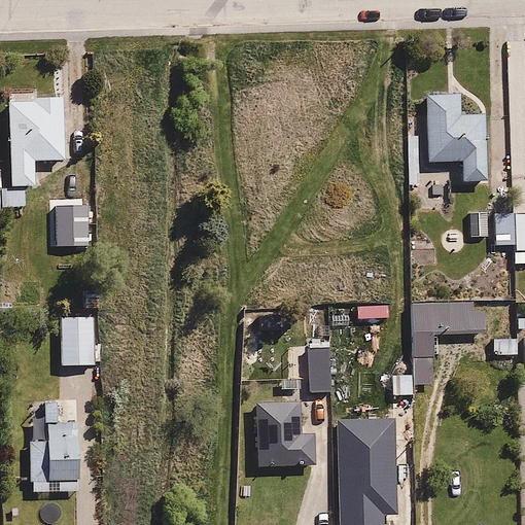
[(18,100),(8,100),(11,184),(35,184),(35,159),(63,159),(61,97),(39,97),(39,93),(16,93),(18,100)]
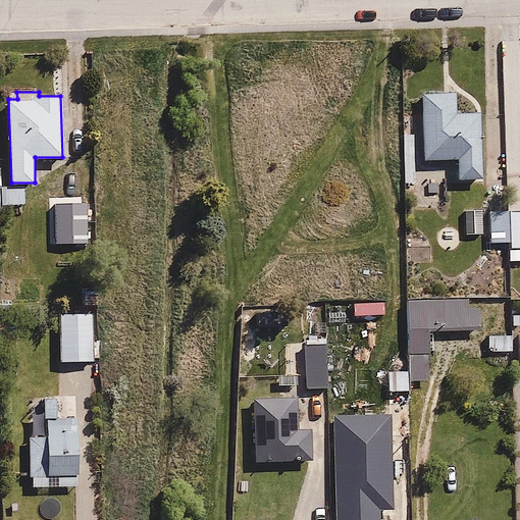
[(457,92),(421,93),(423,159),(458,158),(459,179),(482,178),(480,113),(457,114),(457,92)]
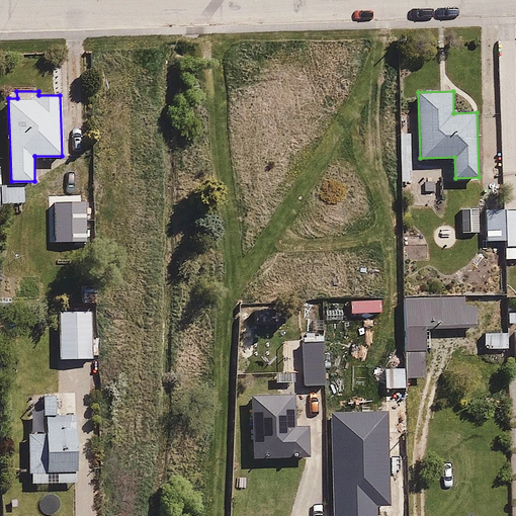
[(24,188),(6,189),(6,215),(24,213),(24,188)]
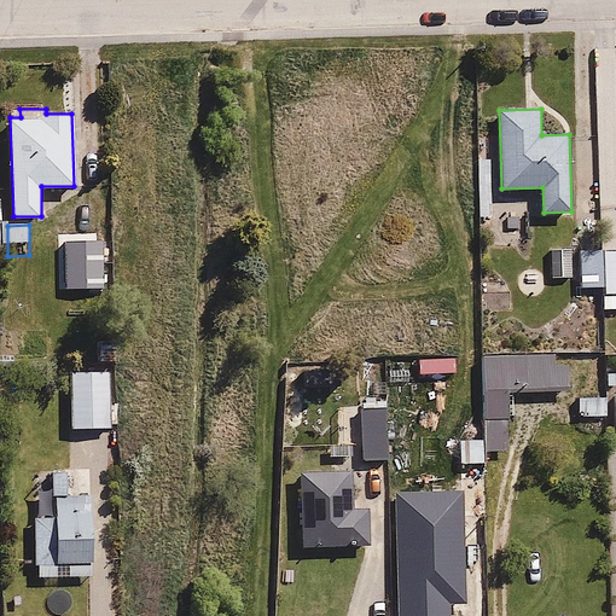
[(73,244),(74,261),(92,260),(93,279),(117,277),(117,262),(123,262),(123,254),(112,255),(111,242),(73,244)]
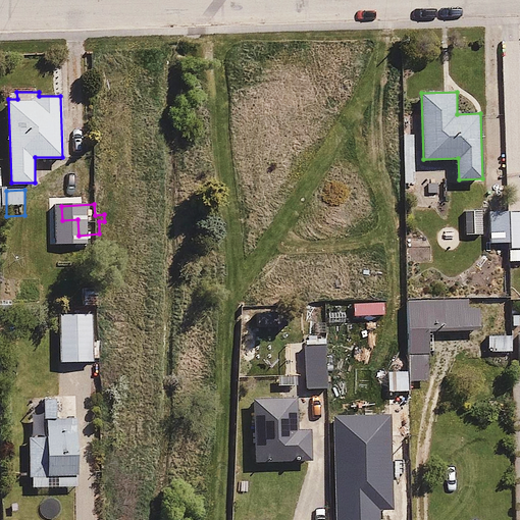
[(519,210),(509,211),(511,260),(519,259),(519,210)]
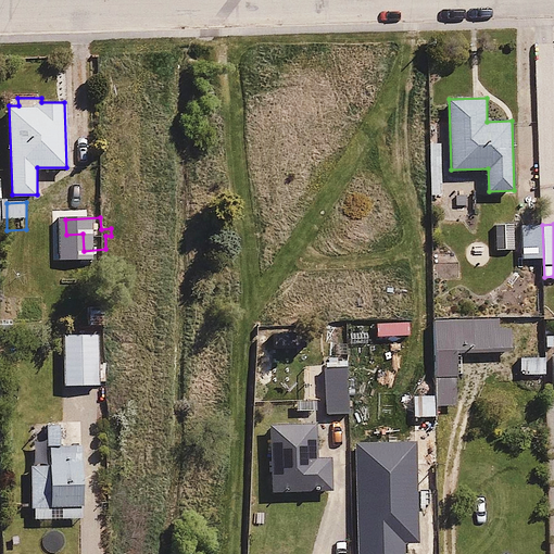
[(99,254),(74,254),(74,263),(63,264),(64,277),(100,276),(99,254)]
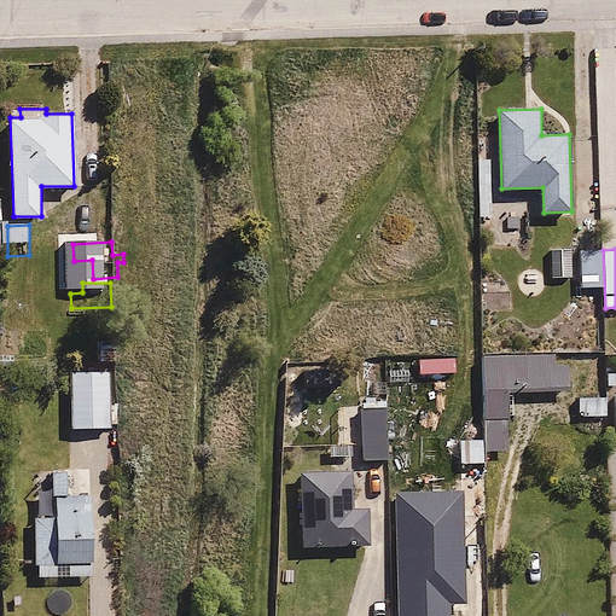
[(468,564),(466,544),(489,544),(487,451),(509,451),(507,407),(517,407),(516,391),(568,389),(568,364),(555,365),(555,354),(483,355),(486,436),(462,437),(464,527),(396,528),(397,604),(465,602),(464,564),(468,564)]
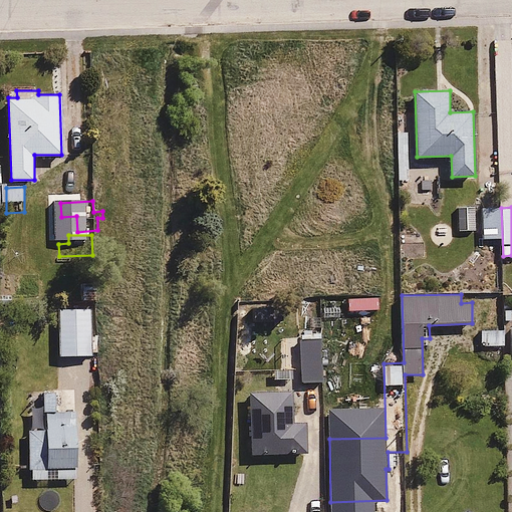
[(75,355),(77,390),(95,389),(91,305),(60,306),(62,355),(75,355)]
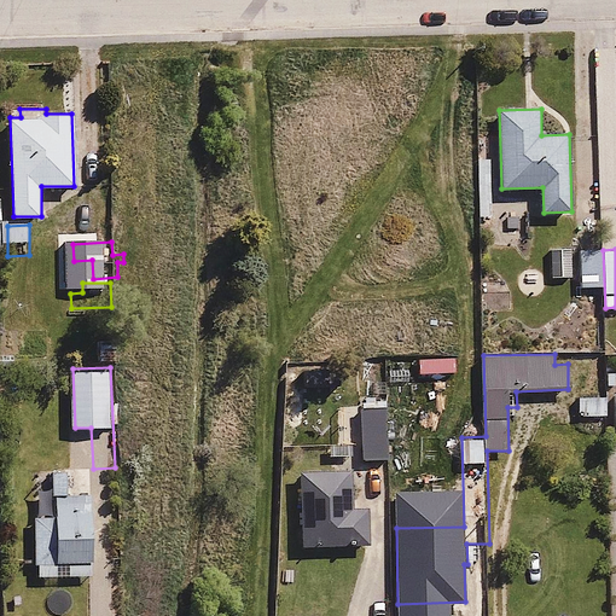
[(580,391),(581,416),(608,414),(606,391),(580,391)]
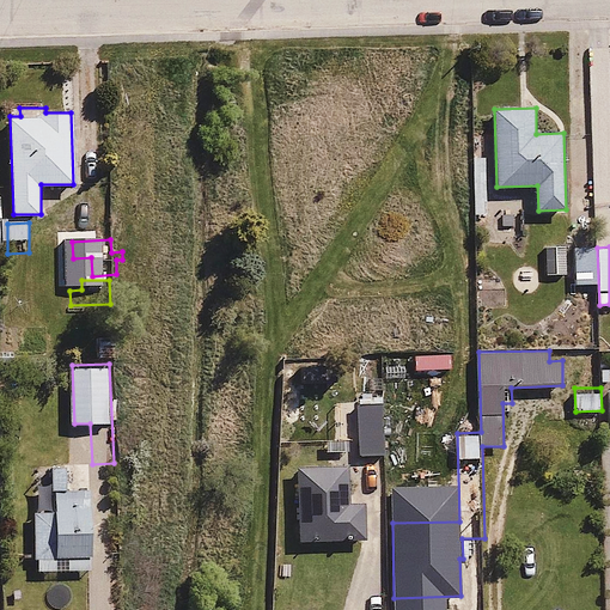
[(359,401),(343,401),(345,435),(363,435),(363,455),(385,455),(383,397),(373,397),(373,392),(359,392),(359,401)]
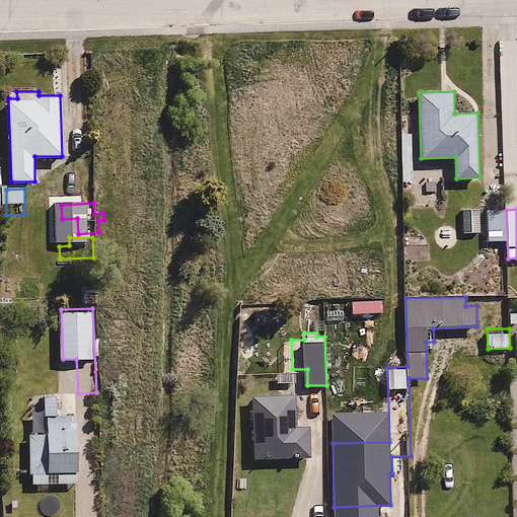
[(247,460),(310,457),(309,427),(296,428),(295,393),(252,395),(254,443),(246,444),(247,460)]
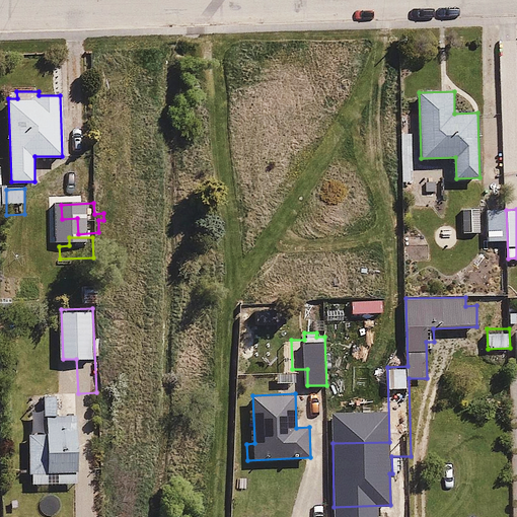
[(47,434),(29,435),(30,483),(38,483),(37,475),(78,474),(77,420),(47,420),(47,434)]
